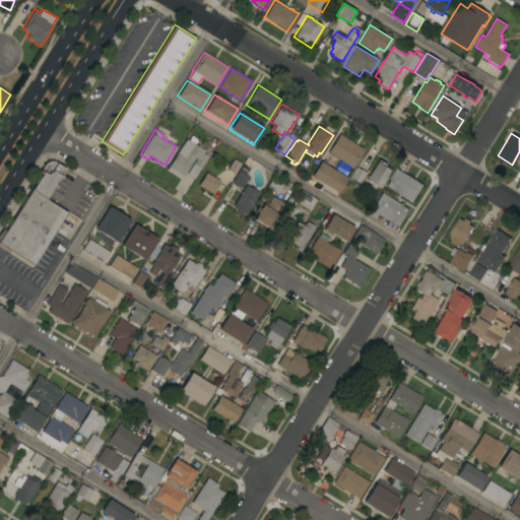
[(364,150),(352,169),(327,152),(339,134),(364,150)]
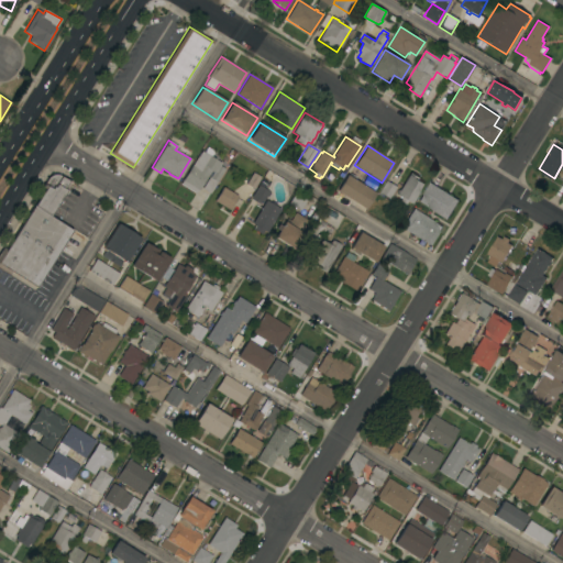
[(217,181),(218,181),(210,194),(201,188),(209,176),(208,175),(198,190),(195,194),(179,184),(191,165),(192,166),(201,151),(221,163),(219,166),(224,169),(217,181)]
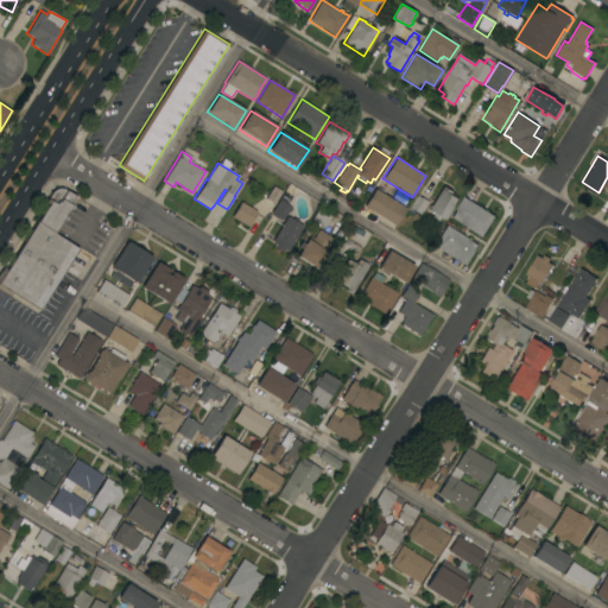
[(273,204),(265,198),(265,197),(263,196),(266,191),(265,191),(268,184),(272,187),(273,187),(282,191),(273,204)]
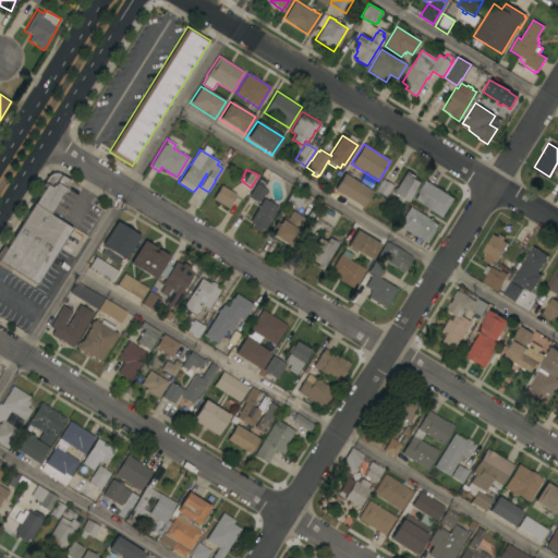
[(408,203),(403,199),(401,203),(396,199),(398,196),(392,193),(393,191),(392,191),(395,189),(396,189),(407,171),(415,177),(414,179),(420,182),(408,203)]
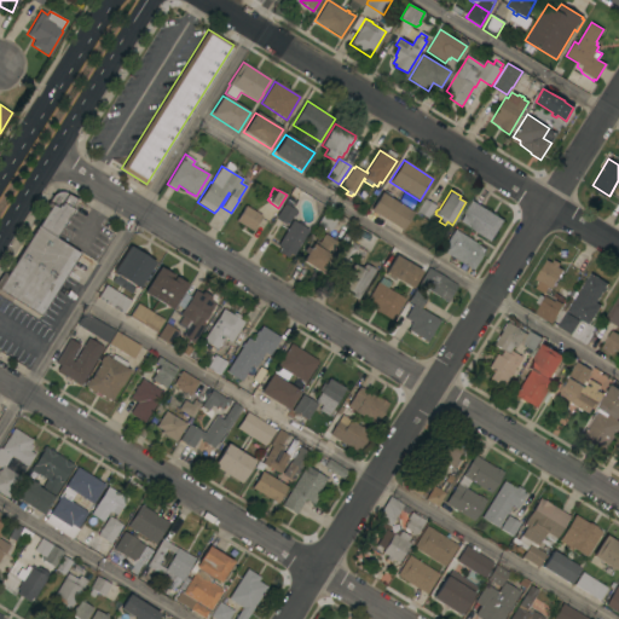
[(48,208),(46,207),(52,196),(53,194),(58,192),(61,191),(64,192),(67,194),(77,201),(55,238),(36,226),(48,208)]
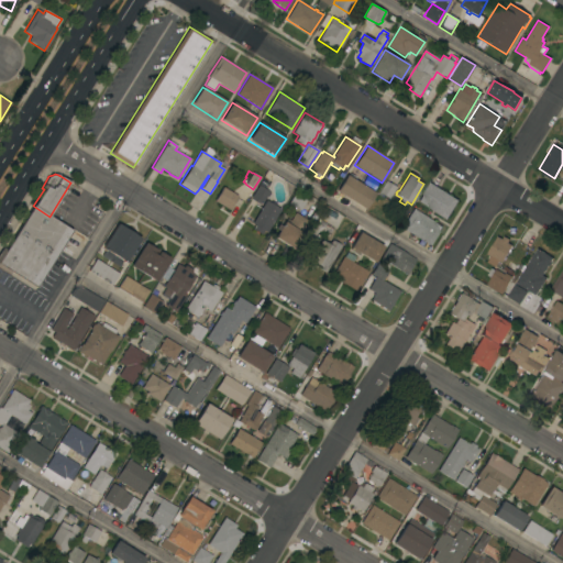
[(375,194),(364,209),(335,191),(346,175),(375,194)]
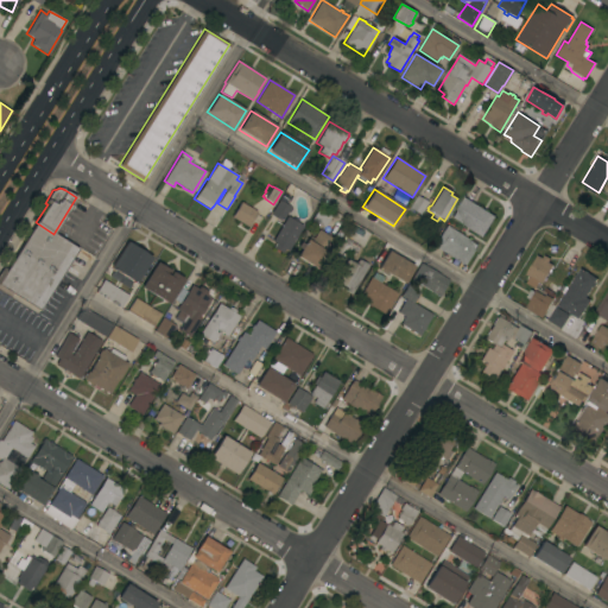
[(419,215),(409,208),(416,195),(428,202),(419,215)]
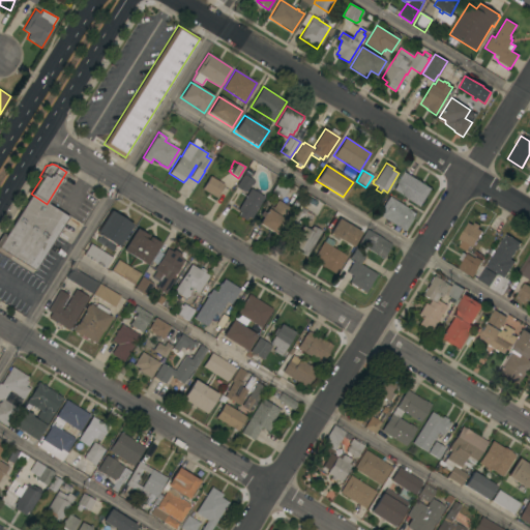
[(431,188),(419,207),(392,189),(404,172),(431,188)]
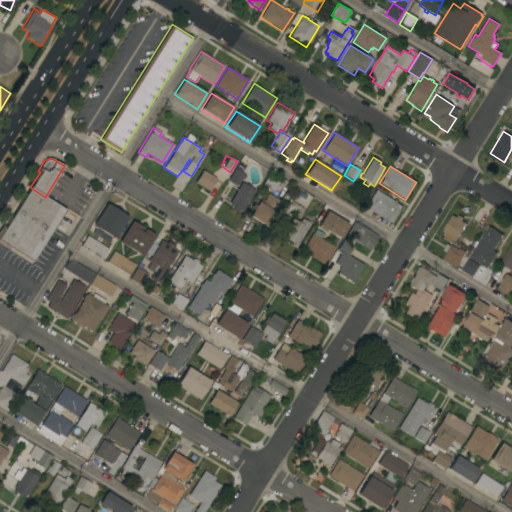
[(246,175),(243,179),(242,178),(238,185),(237,184),(236,186),(229,181),(229,180),(228,179),(235,168),(246,175)]
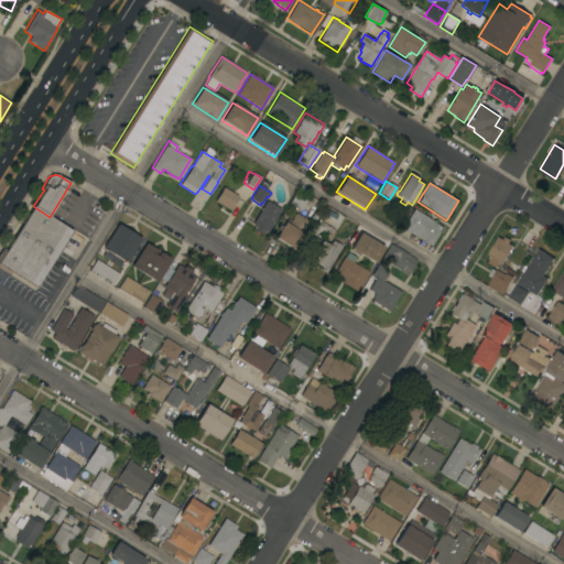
[(238,196),(229,210),(214,202),(223,187),(238,196)]
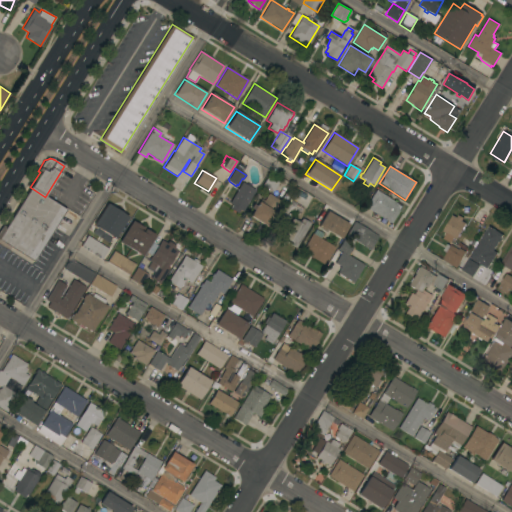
[(280,181),(273,191),(263,185),(269,174),(280,181)]
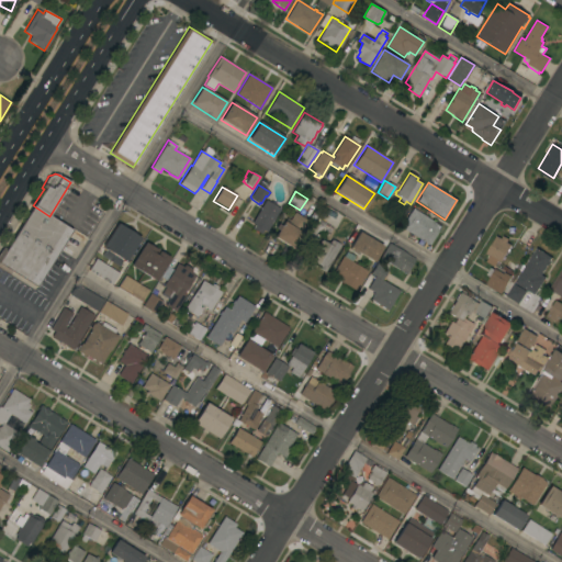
[(266,232),(263,231),(260,234),(251,228),(254,225),(251,223),(265,200),(280,209),(266,232)]
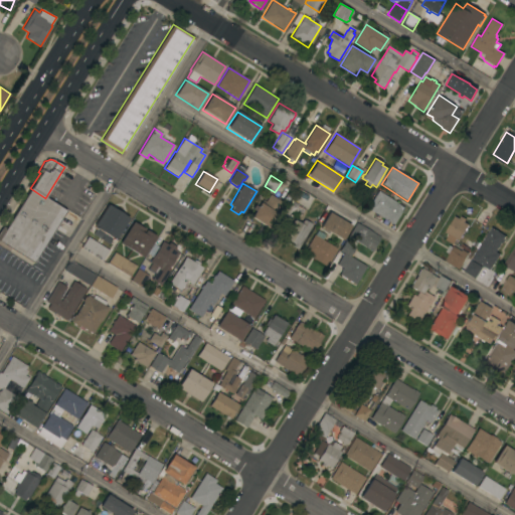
[(45,198),(65,210),(66,209),(79,217),(65,239),(52,231),(33,264),(10,248),(8,251),(0,245),(0,229),(2,226),(5,228),(30,188),(45,198)]
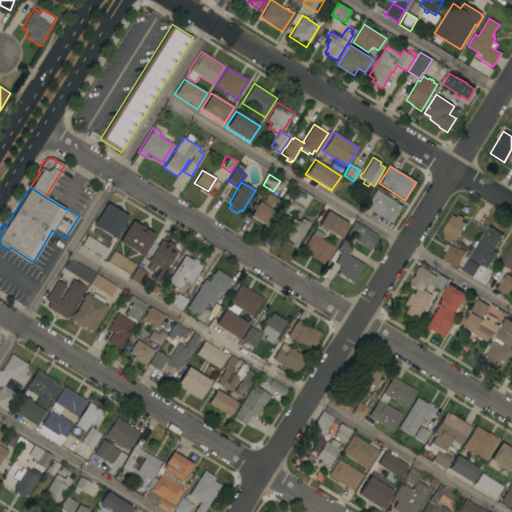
[(401,206),(390,224),(364,207),(375,190),(401,206)]
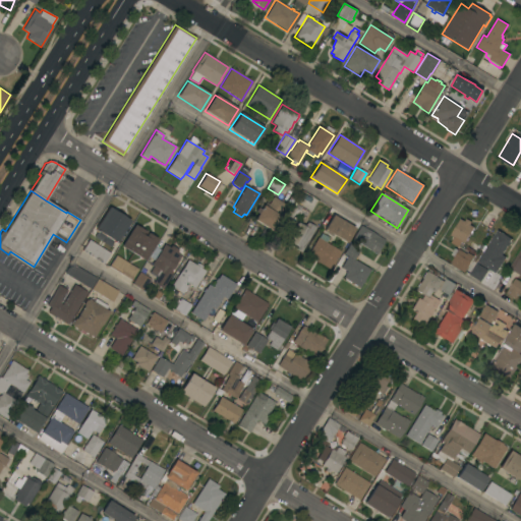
[(253,220),(257,214),(254,212),(257,208),(261,210),(263,205),(265,206),(267,203),(269,204),(273,196),(275,197),(276,197),(284,203),(284,204),(286,205),(279,215),(281,217),(272,231),(253,220)]
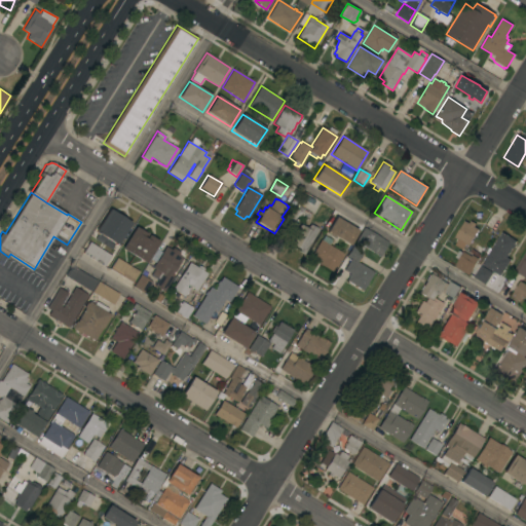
[(294,207),(295,208),(297,204),(304,209),(302,212),(303,213),(296,224),(287,218),(294,207)]
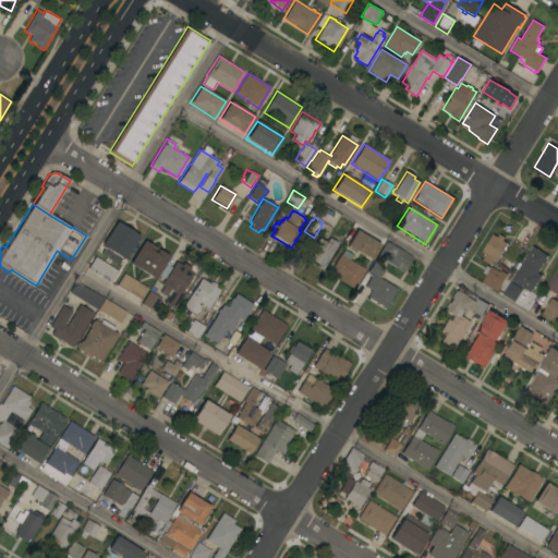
[(100,254),(104,247),(101,245),(117,221),(140,237),(124,261),(122,259),(122,261),(111,254),(107,258),(100,254)]
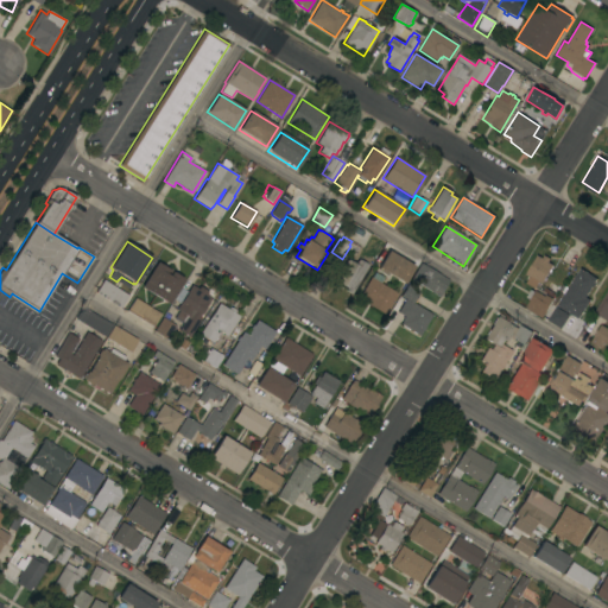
[(415,266),(404,284),(378,267),(388,251),(415,266)]
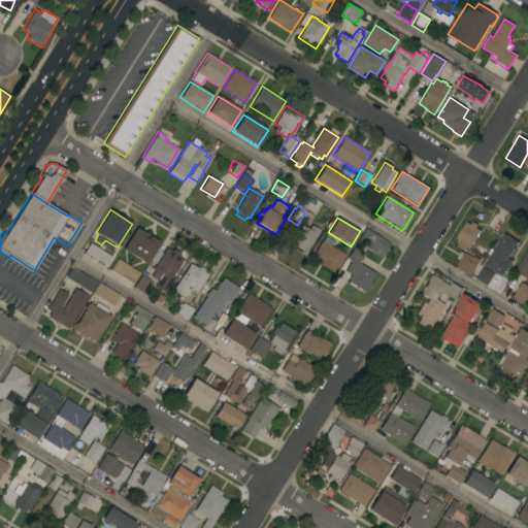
[(465,222),(470,225),(471,222),(477,225),(475,228),(480,230),(469,246),(467,245),(464,251),(456,245),(459,240),(456,238),(465,222)]
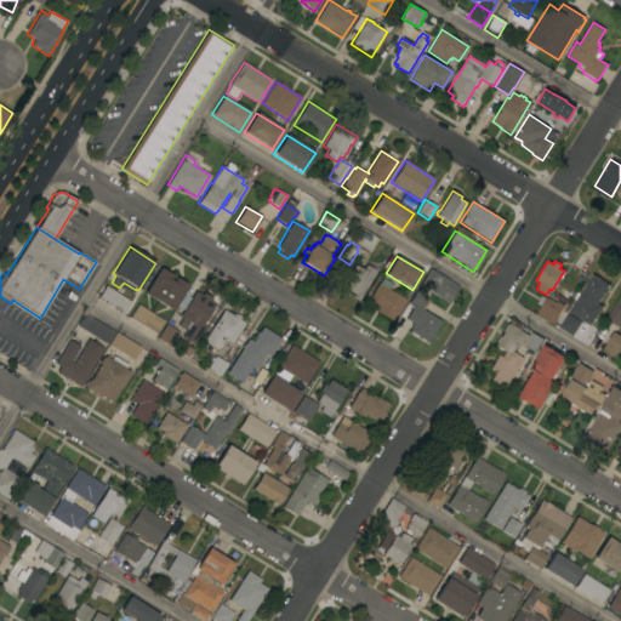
[(354,265),(363,269),(366,265),(376,271),(358,301),(346,292),(348,289),(342,285),(354,265)]
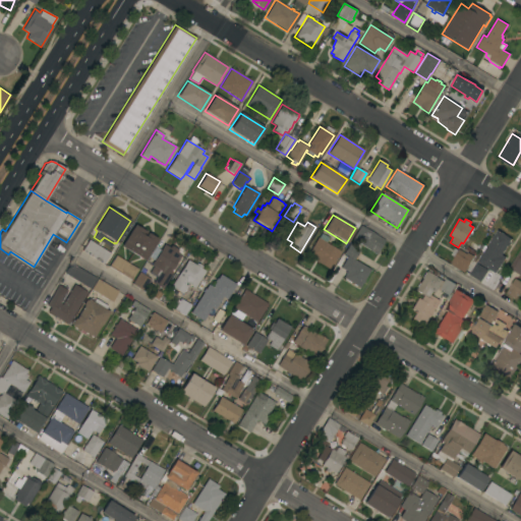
[(133,225),(141,230),(142,228),(151,233),(150,234),(157,239),(145,261),(121,246),(133,225)]
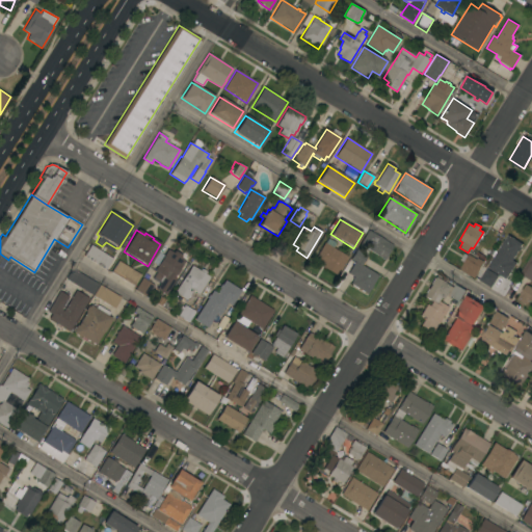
[(393,245),(383,260),(358,244),(368,230),(393,245)]
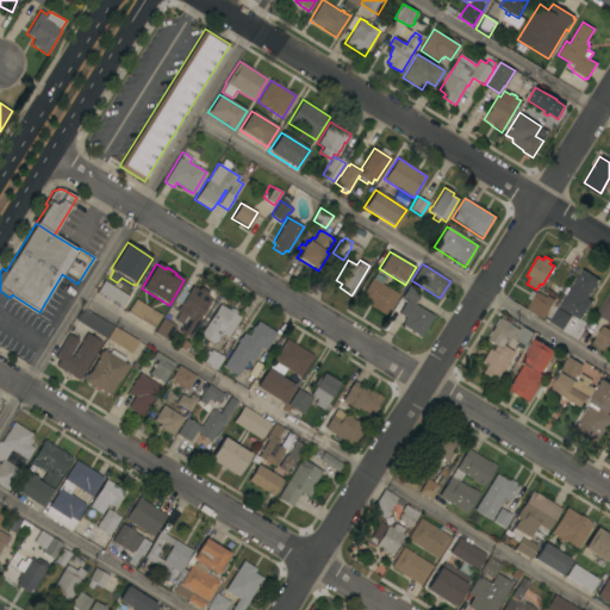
[(576,279),(574,279),(576,275),(577,277),(582,269),(598,280),(596,284),(597,285),(595,288),(593,287),(586,298),(591,302),(590,303),(579,319),(573,316),(572,317),(570,315),(570,313),(558,306),(576,279)]
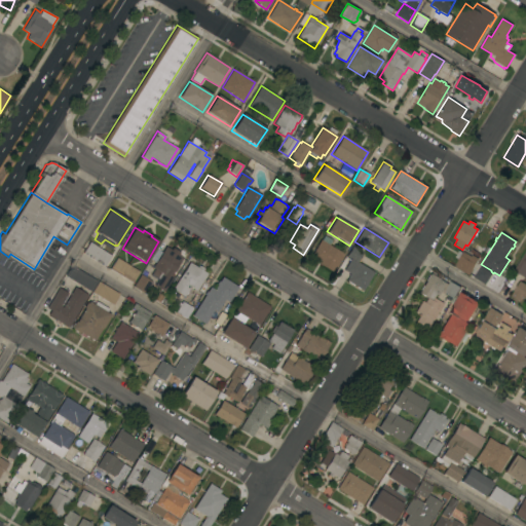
[(333,272),(316,263),(318,261),(310,256),(321,239),(321,240),(324,235),(332,240),(329,245),(344,254),(333,272)]
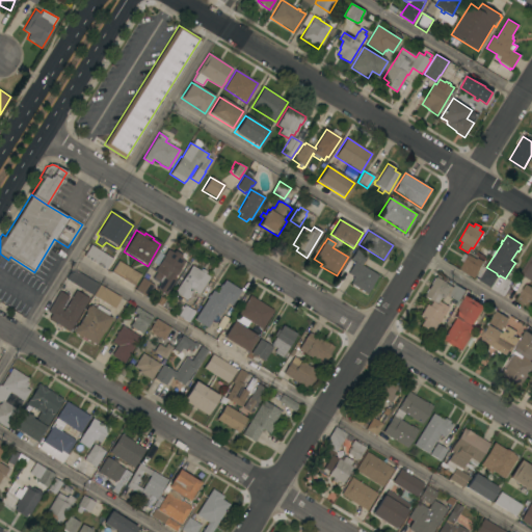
[(112,259),(105,270),(83,256),(90,244),(112,259)]
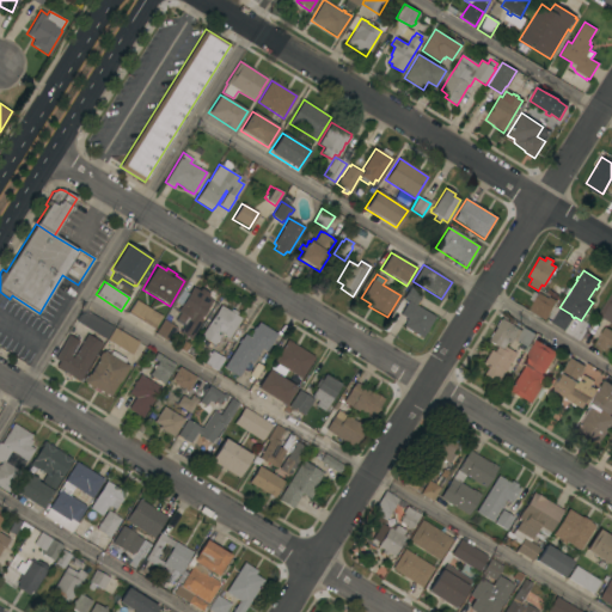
[(190,340),(179,332),(189,318),(177,311),(193,287),(200,292),(202,289),(207,293),(206,295),(213,300),(200,319),(202,320),(190,340)]
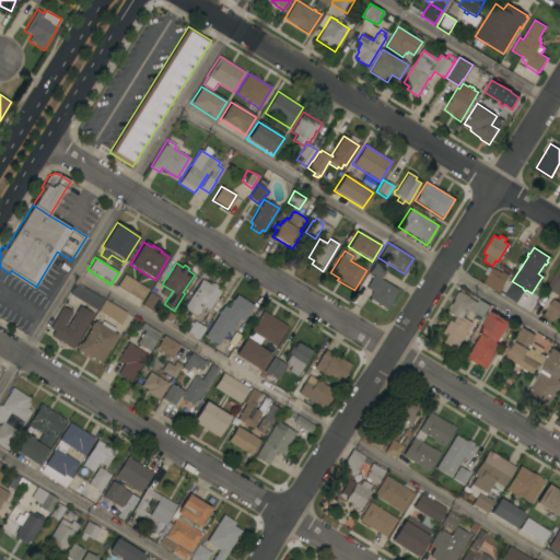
[(369,299),(372,293),(371,292),(372,291),(365,288),(371,280),(369,278),(371,275),(369,272),(375,263),(386,269),(385,270),(386,271),(382,279),(381,278),(380,280),(381,280),(381,279),(398,290),(391,302),(392,302),(389,305),(389,304),(386,310),(369,299)]
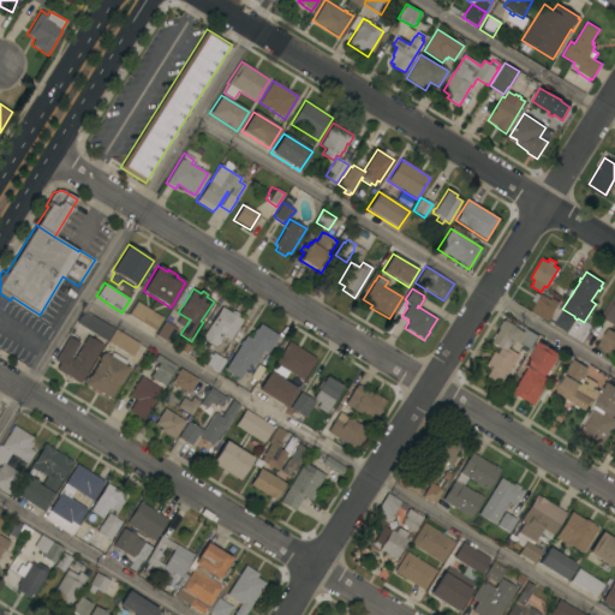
[(531,311),(536,303),(531,300),(536,293),(539,296),(541,294),(550,300),(551,298),(559,303),(548,322),(531,311)]
